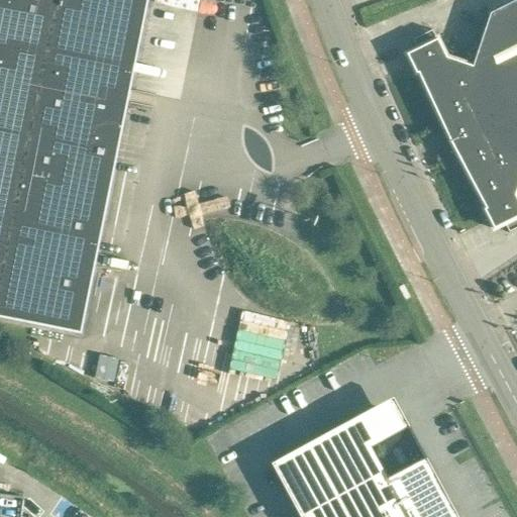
[(0,0),(0,318),(80,334),(146,0),(0,0)]
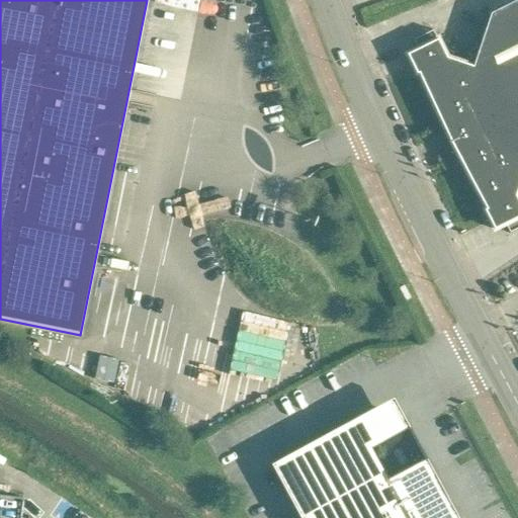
[(447,135),(517,99),(517,0),(491,14),(472,67),(446,58),(433,30),(413,40),(418,50),(407,55),(417,75),(418,74),(447,135)]
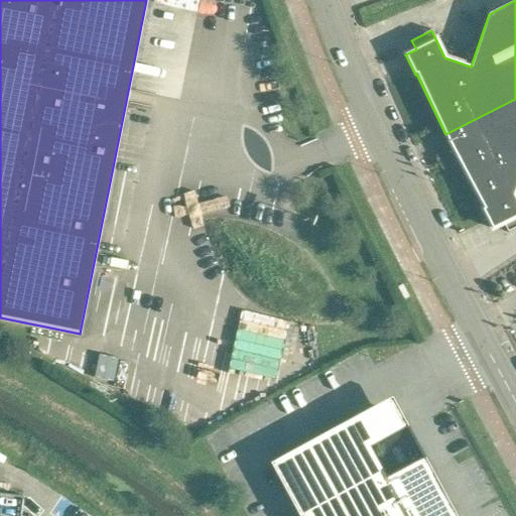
[(515,99),(445,134),(448,141),(446,142),(447,143),(448,142),(484,209),(482,210),(492,229),(503,224),(507,233),(515,228),(515,200),(514,196),(515,187),(515,99)]
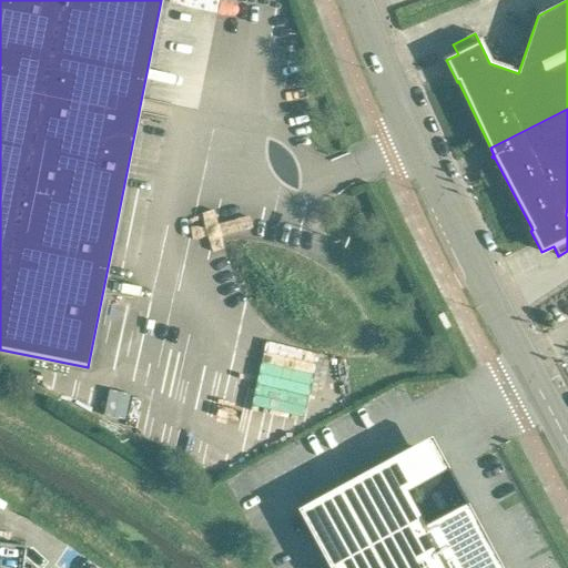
[(389,459),(297,509),(328,567),(501,567),(466,503),(425,525),(389,459)]
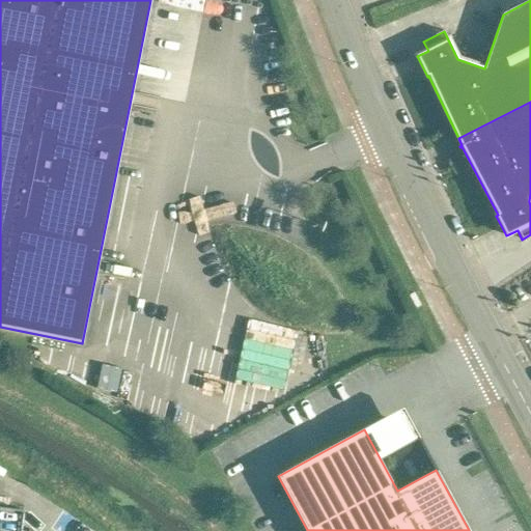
[(0,530),(20,530),(24,511),(0,507),(0,530)]
